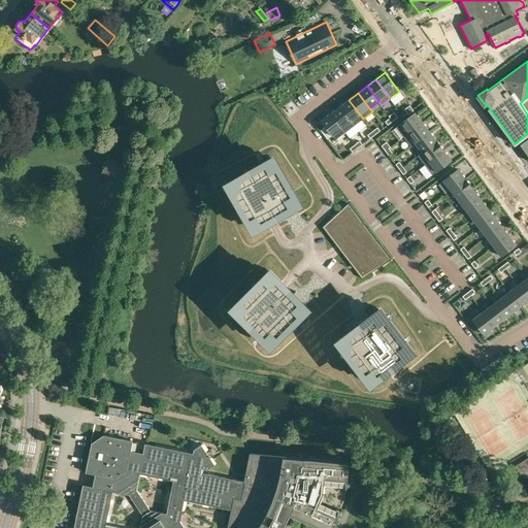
[(355,126),(363,119),(349,100),(340,106),(355,126)]
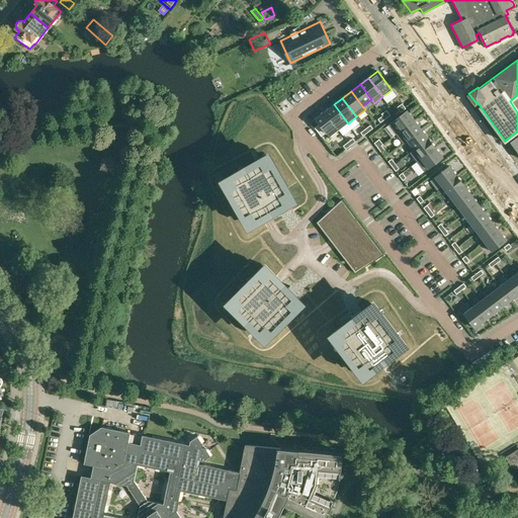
[(397,107),(401,111),(405,108),(402,103),(397,107)]
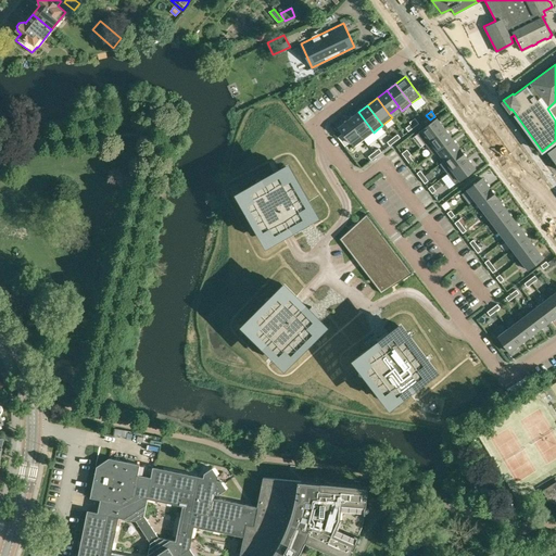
[(358,112),(349,119),(364,139),(374,133),(358,112)]
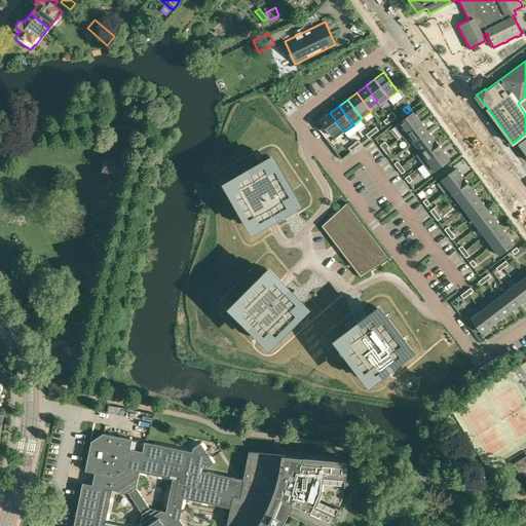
[(387,115),(388,116),(391,120),(397,116),(392,111),(387,115)]
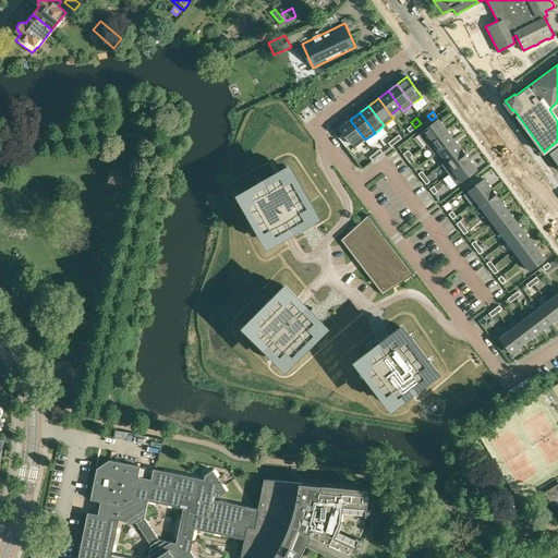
[(426,144),(446,129),(438,119),(423,131),(419,134),(426,144)]
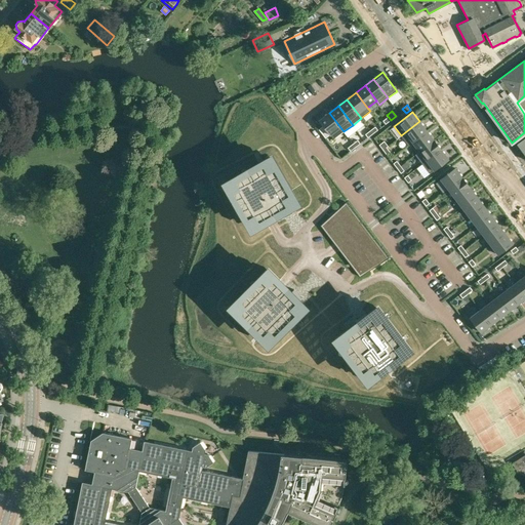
[(344,131),(329,113),(319,120),(323,126),(329,134),(330,135),(333,139),(344,131)]
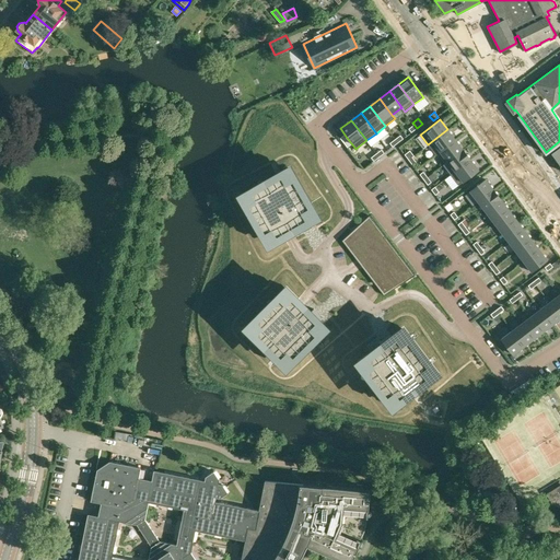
[(455,139),(447,129),(428,144),(435,154),(438,153),(455,139)]
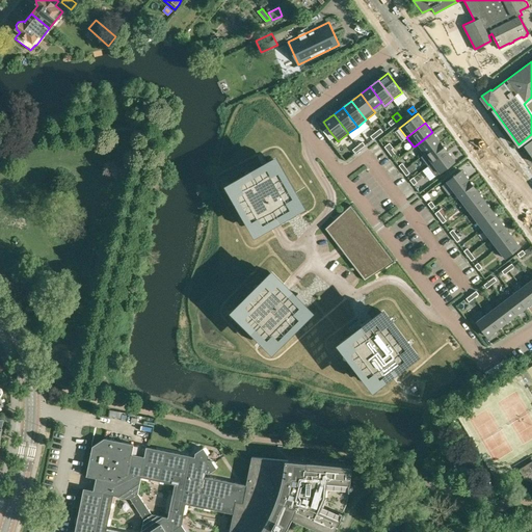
[(323,131),(329,139),(334,136),(327,128),(323,131)]
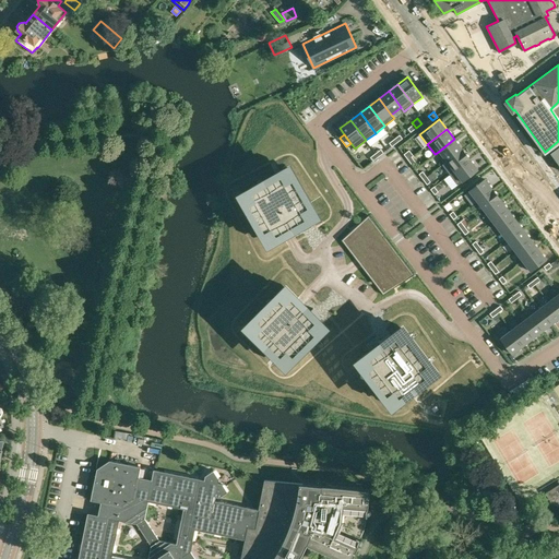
[(443,163),(445,162),(462,149),(454,139),(437,153),(443,163)]
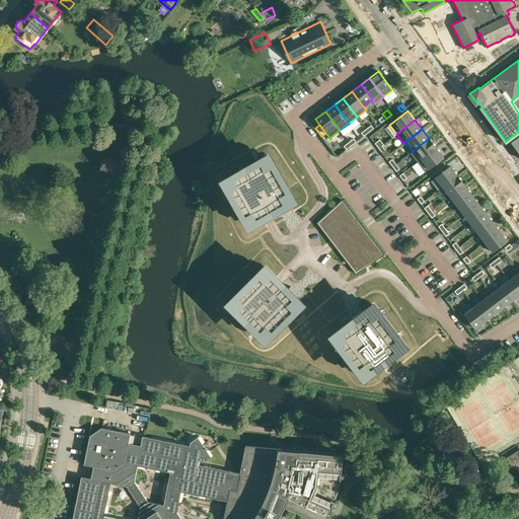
[(429,138),(414,150),(421,159),(436,147),(429,138)]
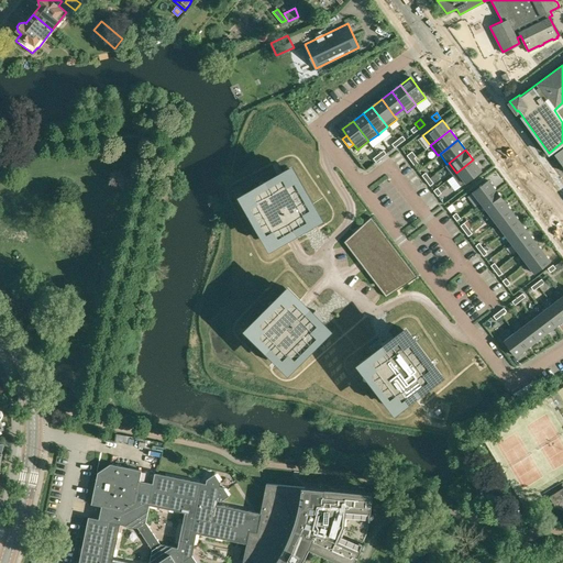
[(407,155),(410,159),(415,157),(416,156),(412,151),(407,155)]
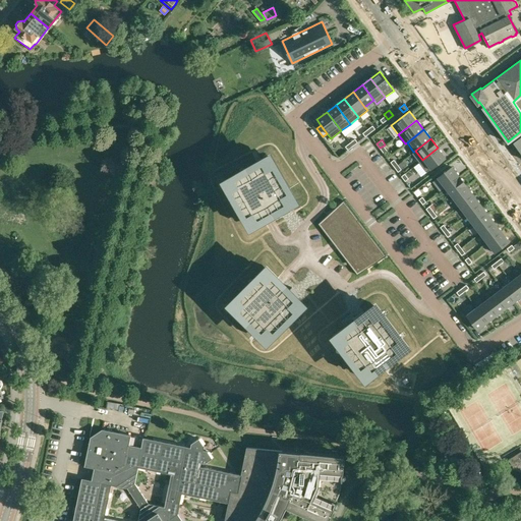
[(438,148),(422,160),(418,163),(426,172),(430,169),(445,158),(438,148)]
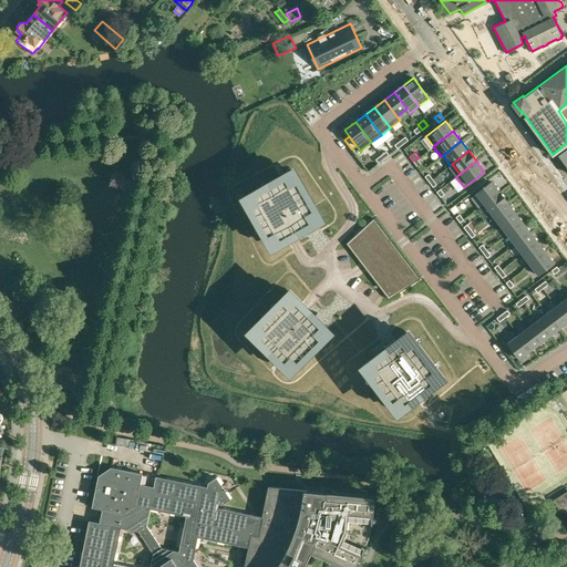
[(245,198),(272,246),(286,238),(308,226),(317,220),(320,218),(292,171),(245,198)]
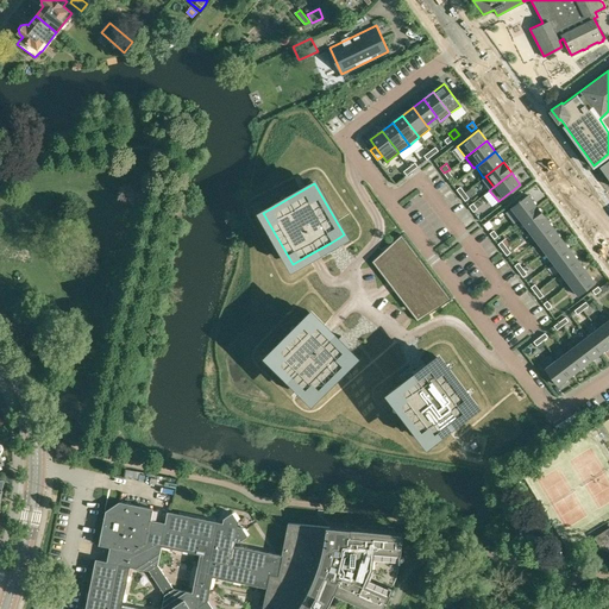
[(510,208),(519,219),(537,206),(528,195),(510,208)]
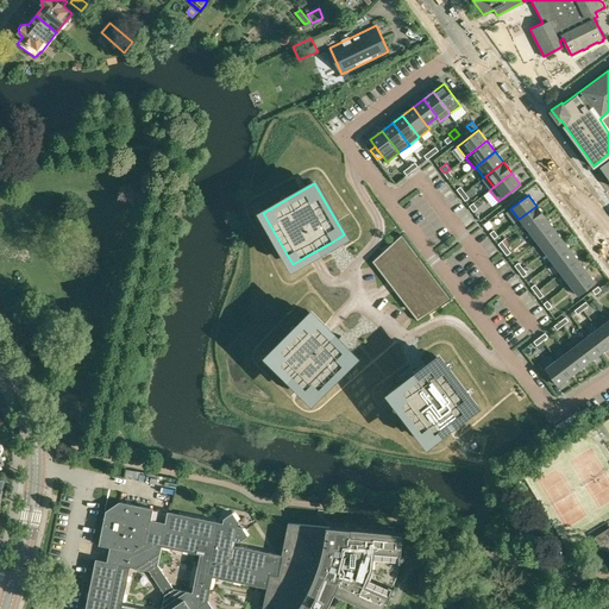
[(527,230),(545,217),(537,206),(519,219),(527,230)]
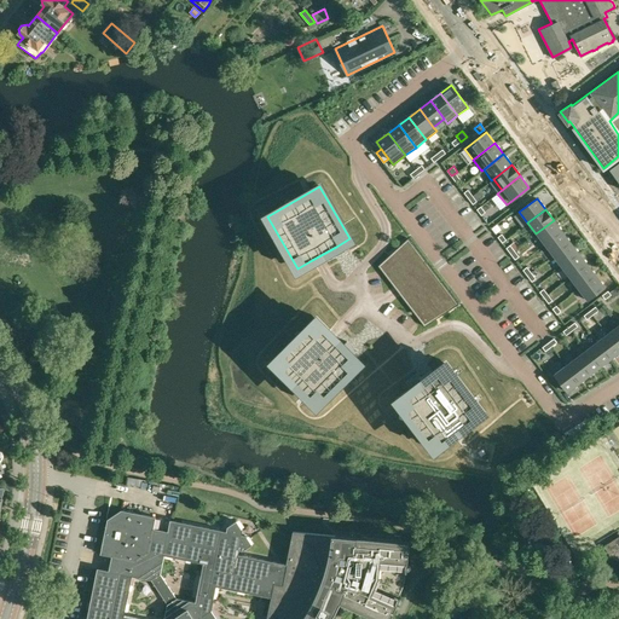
[(562,231),(554,220),(536,233),(544,244),(562,231)]
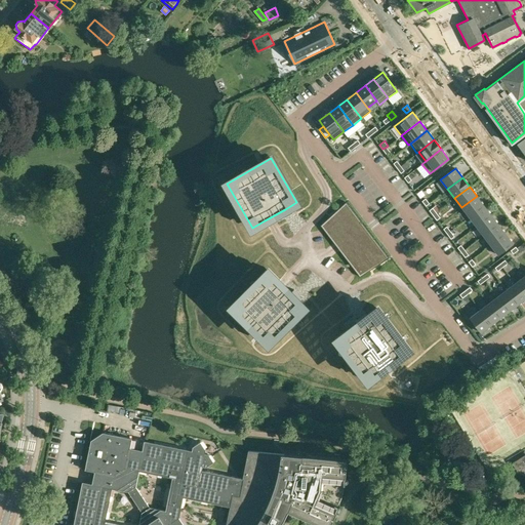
[(461,207),(469,216),(484,205),(477,196),(461,207)]
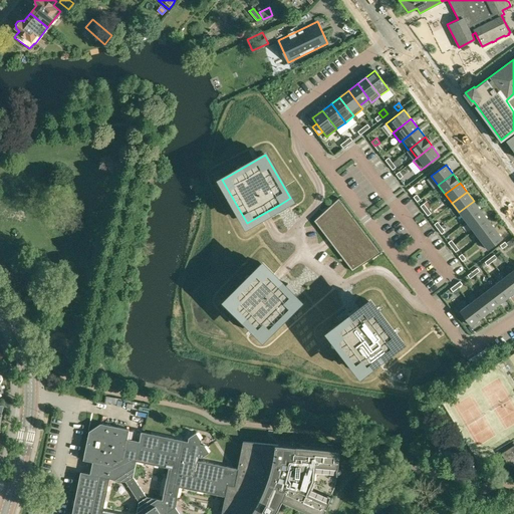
[(361,264),(380,251),(339,198),(322,213),(314,220),(327,237),(333,245),(352,270),(361,264)]
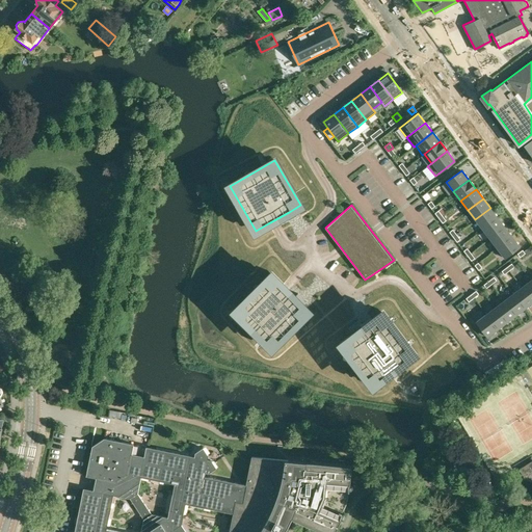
[(490,208),(475,219),(482,229),(498,217),(490,208)]
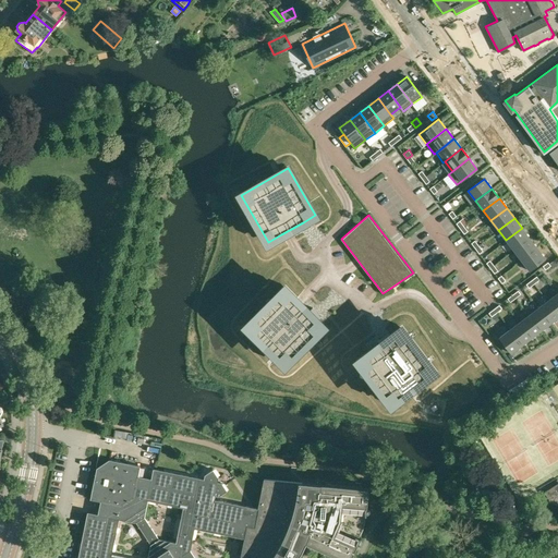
[(522,228),(506,240),(513,251),(530,238),(522,228)]
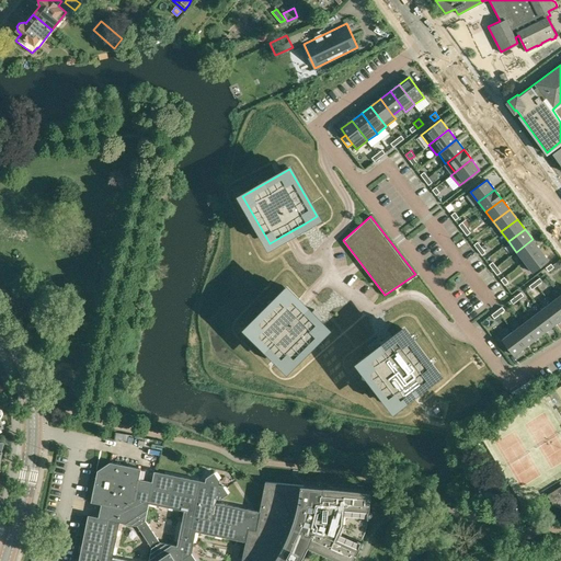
[(533,239),(516,252),(524,262),(540,249),(533,239)]
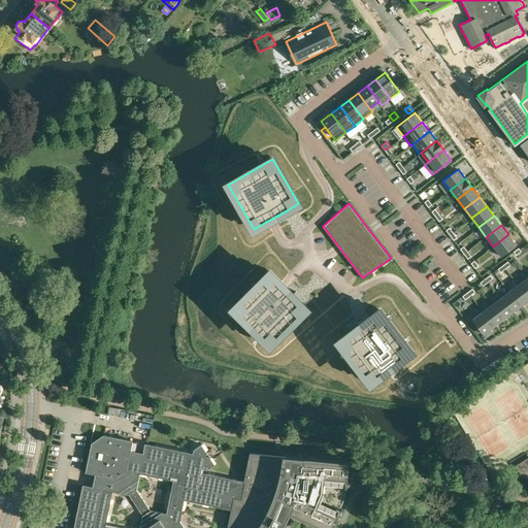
[(508,234),(493,246),(500,256),(516,244),(508,234)]
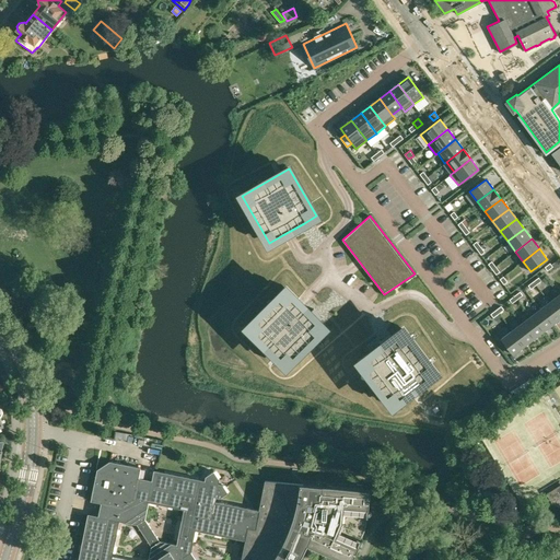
[(287,289),(247,327),(287,365),(325,327),(319,322),(323,317),(322,317),(321,318),(321,317),(318,319),(316,318),(314,316),(311,313),(314,311),(313,311),(314,310),(313,308),(310,312),(304,306),(298,299),(287,289)]
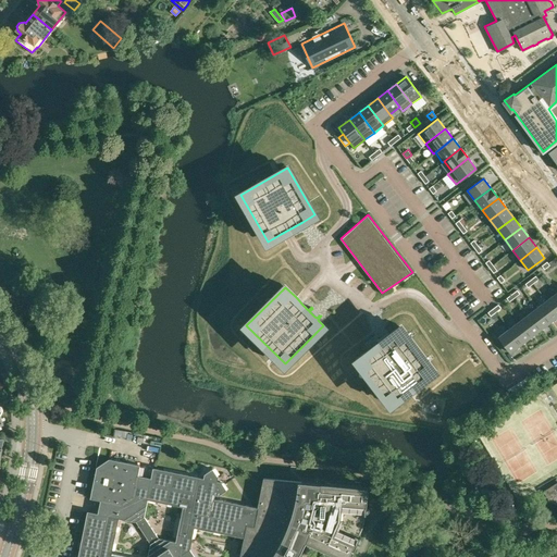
[(556,313),(556,294),(546,300),(556,313)]
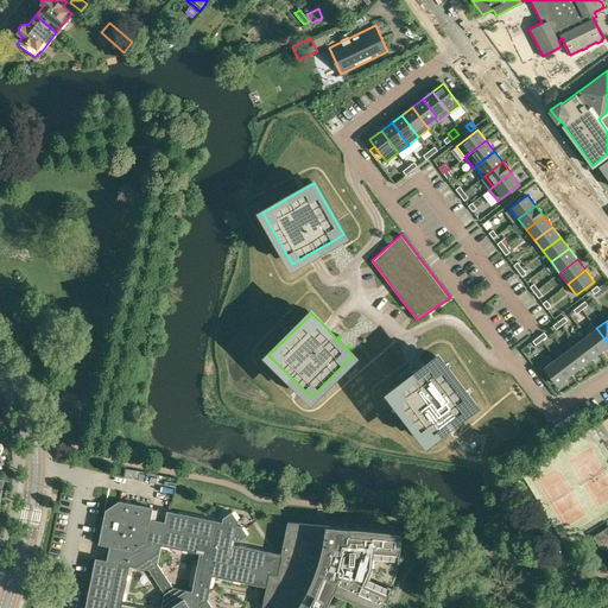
[(587,336),(600,353),(607,346),(607,342),(596,328),(587,336)]
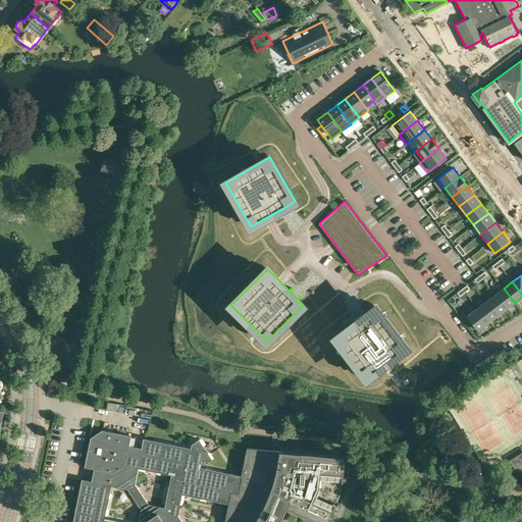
[(506,310),(515,303),(504,289),(494,295),(506,310)]
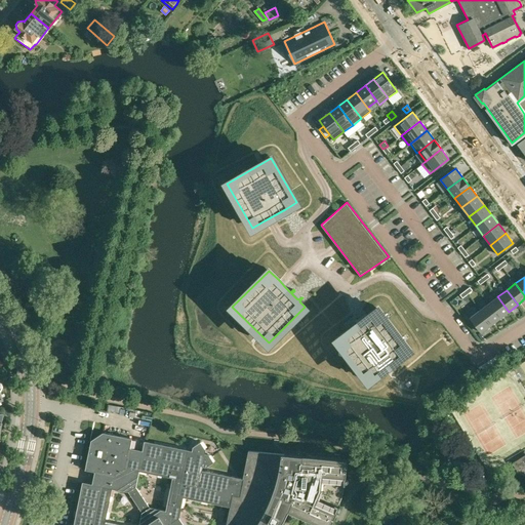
[(509,312),(497,296),(489,304),(500,318),(509,312)]
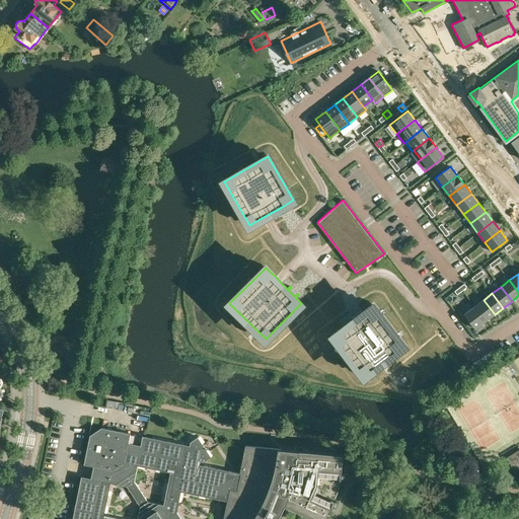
[(484,300),(474,306),(486,321),(495,314),(484,300)]
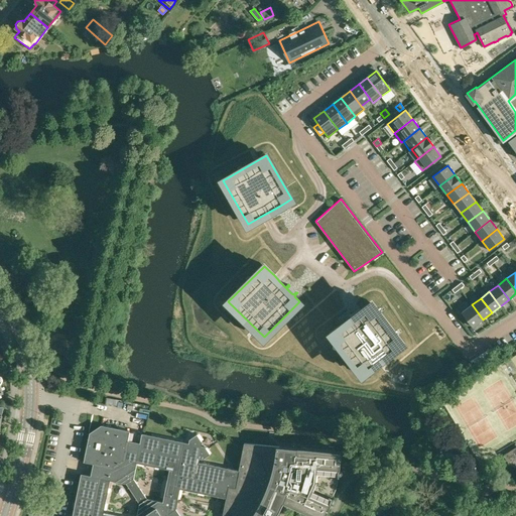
[(352,318),(332,334),(362,374),(402,343),(371,303),(361,310),(359,307),(358,308),(359,309),(358,309),(360,311),(357,314),(353,317),(351,314),(351,315),(350,314),(349,314),(352,318)]
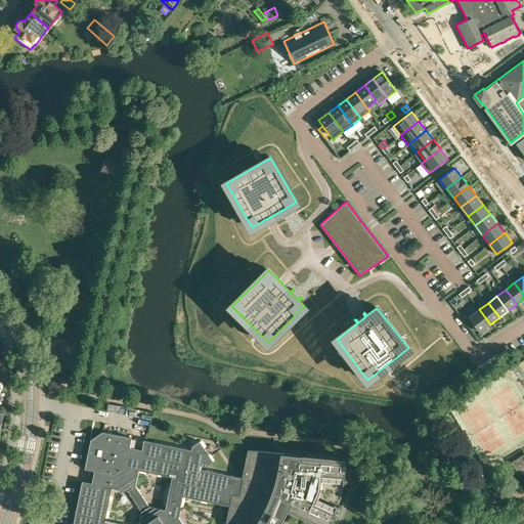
[(490,324),(479,309),(469,317),(480,332),(490,324)]
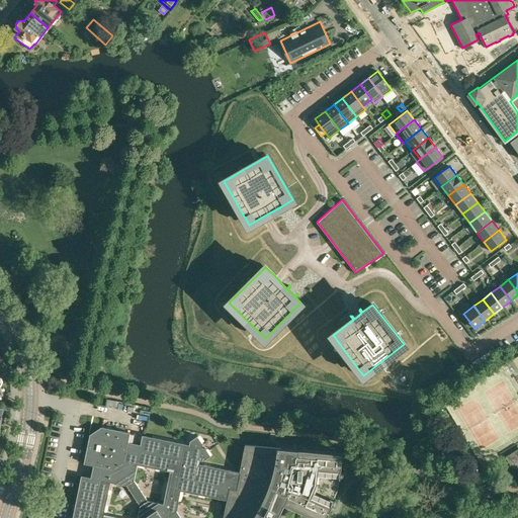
[(149,430),(144,416),(137,419),(142,433),(149,430)]
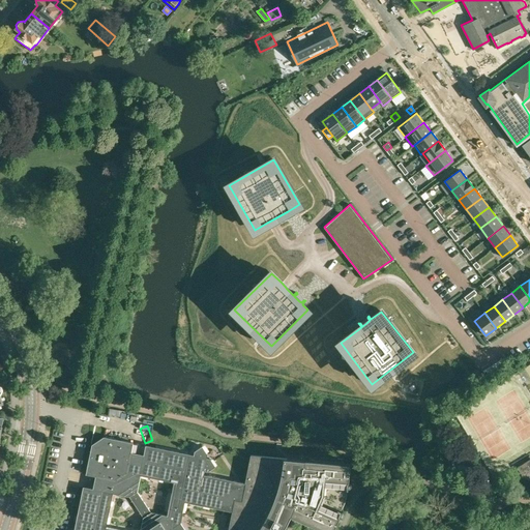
[(254,462),(248,490),(206,481),(207,477),(211,478),(219,473),(214,465),(210,464),(211,461),(206,452),(198,458),(197,462),(149,451),(147,462),(135,459),(137,449),(107,443),(95,451),(89,480),(99,482),(96,495),(87,493),(79,529),(294,529),(295,528),(301,529),(344,529),(349,520),(343,518),(347,509),(350,498),(356,499),(357,475),(307,469),(292,469),(290,465),(254,462)]
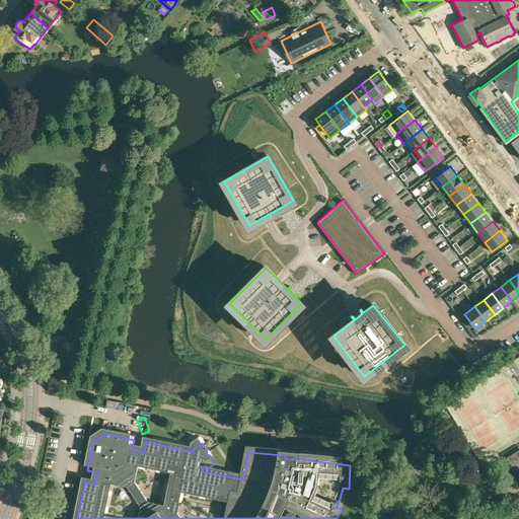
[(518,449),(506,458),(513,468),(518,470),(518,449)]
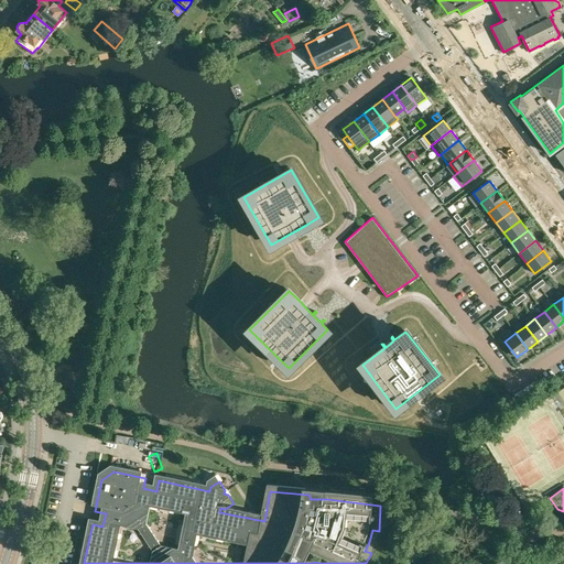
All buildings are outlined.
